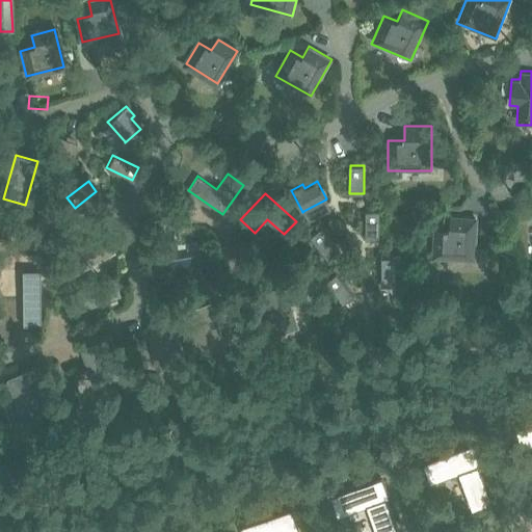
[(366,211),(366,239),(380,239),(380,211),(366,211)]
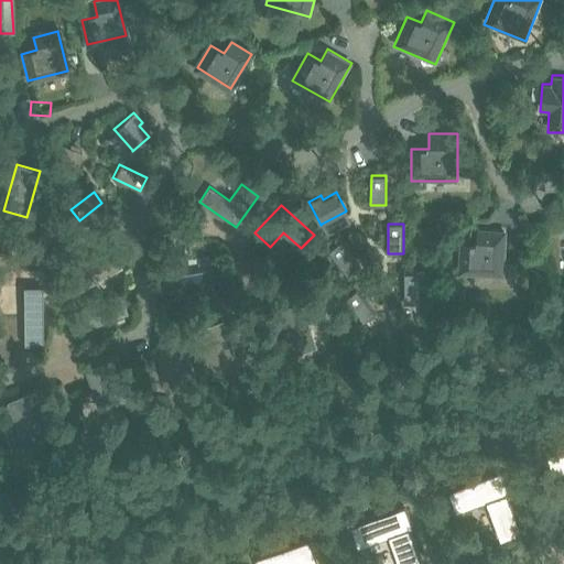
[(505,277),(507,229),(478,228),(478,243),(459,242),(457,274),(505,277)]
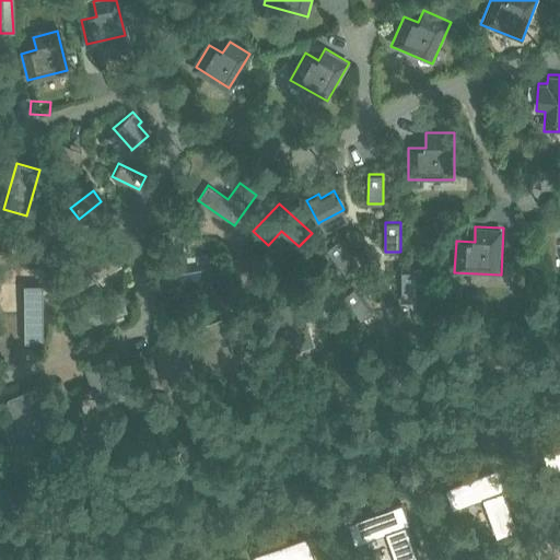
[(338,240),(327,248),(346,272),(357,264),(338,240)]
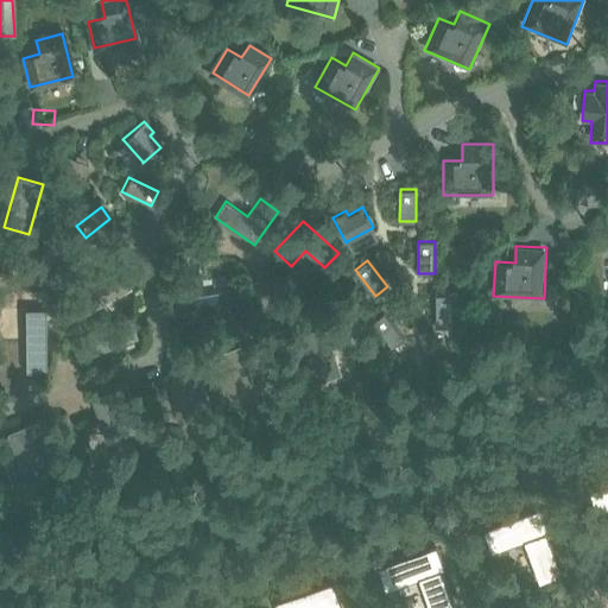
[(120,273),(68,303),(77,321),(131,291),(120,273)]
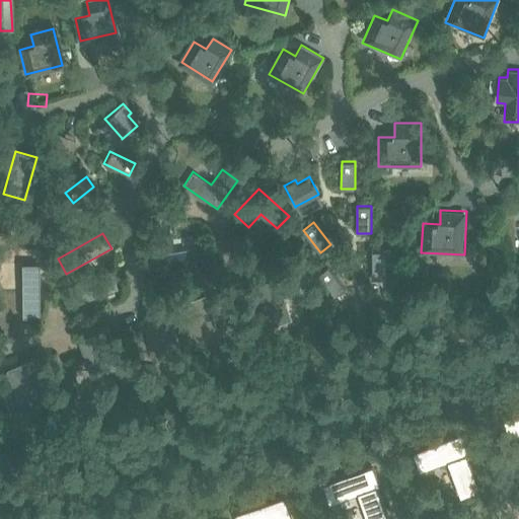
[(194,249),(148,257),(151,275),(197,267),(194,249)]
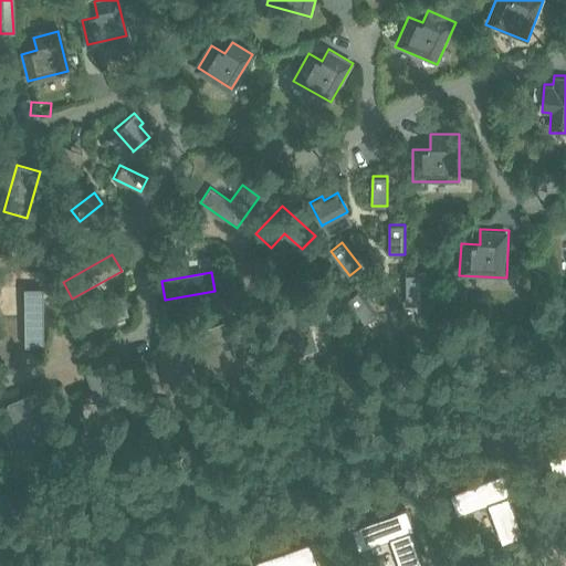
[(407,274),(406,304),(421,304),(421,274),(407,274)]
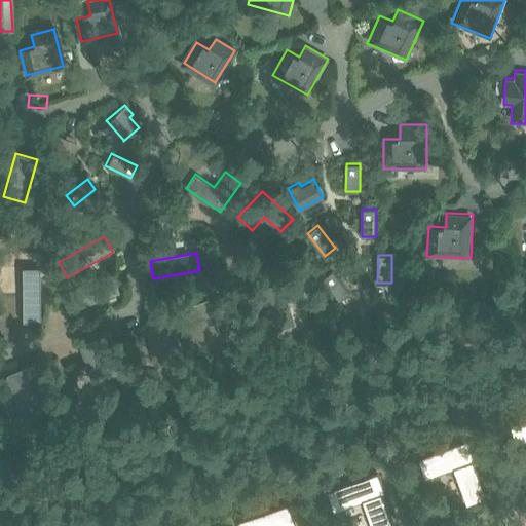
[(38,270),(22,270),(23,320),(38,320),(38,270)]
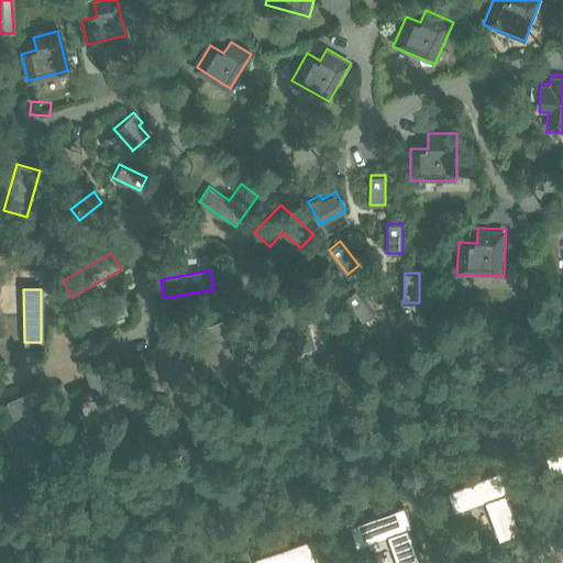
[(356,289),(345,299),(364,322),(375,313),(356,289)]
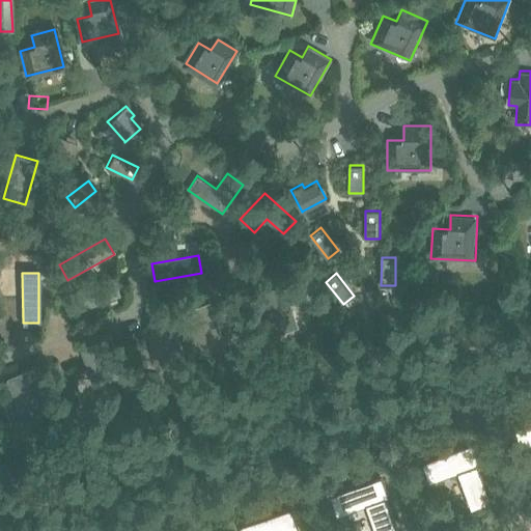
[(112,280),(63,299),(70,316),(118,298),(112,280)]
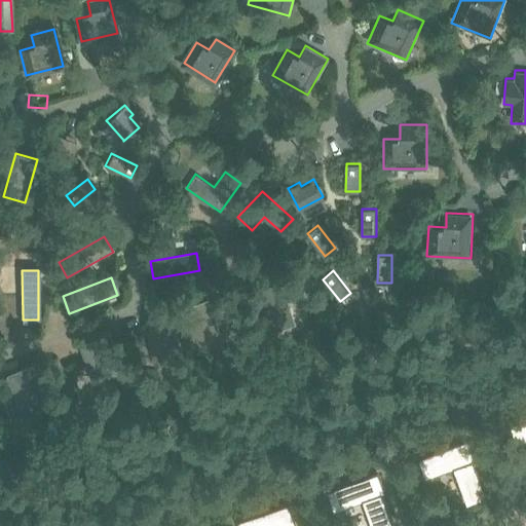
[(280,279),(254,289),(269,331),(295,322),(280,279)]
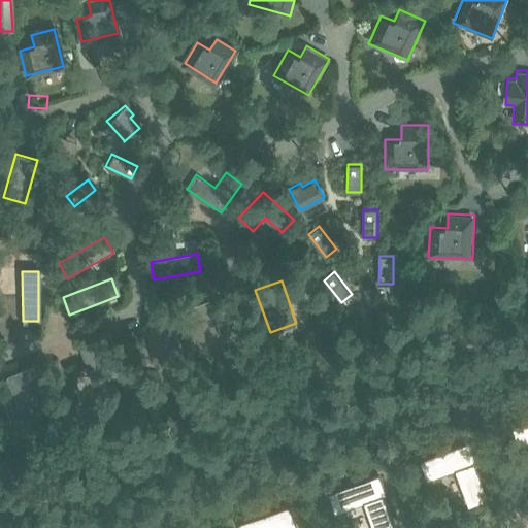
[(207,294),(180,303),(196,345),(222,336),(207,294)]
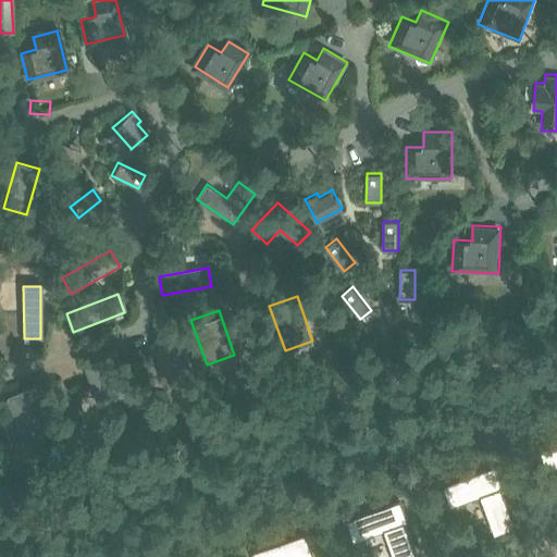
[(180,331),(151,341),(168,385),(195,375),(180,331)]
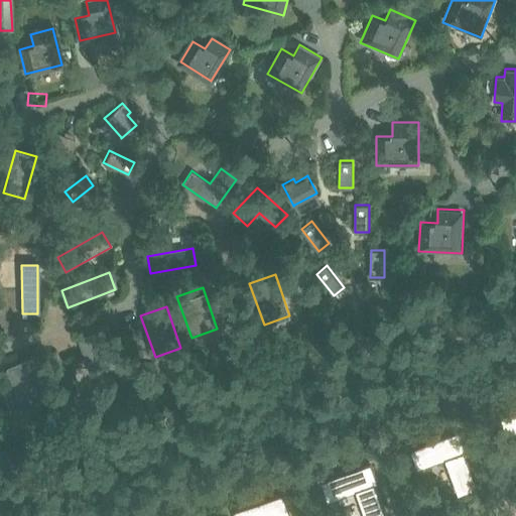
[(106,329),(80,338),(92,374),(118,365),(106,329)]
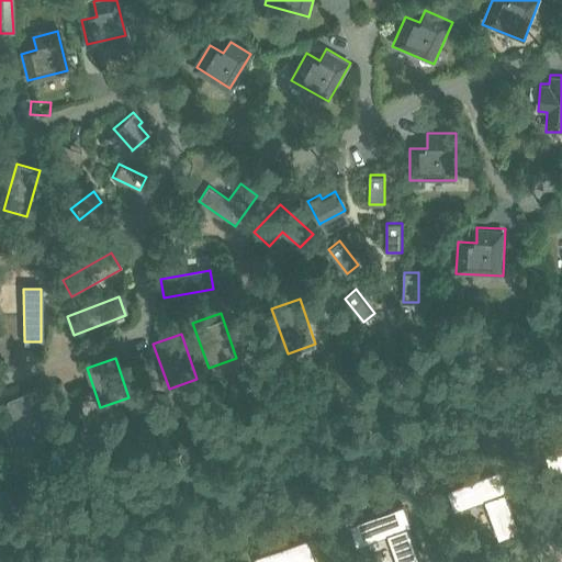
[(34,389),(7,400),(24,445),(52,434),(34,389)]
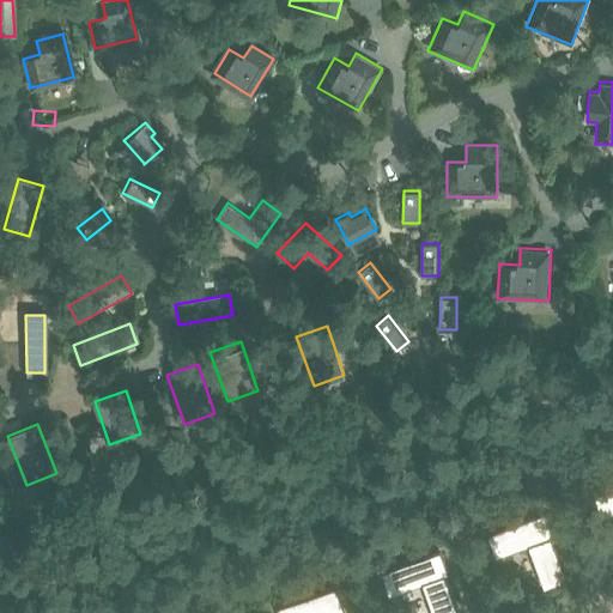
[(612,487),(594,496),(602,519),(612,514),(612,487)]
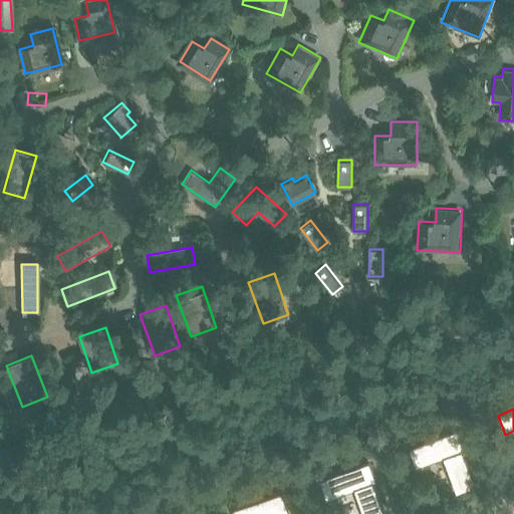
[(458,430),(409,449),(416,468),(443,458),(445,457),(458,491),(463,489),(464,489),(469,487),(475,485),(463,451),(466,450),(458,430)]
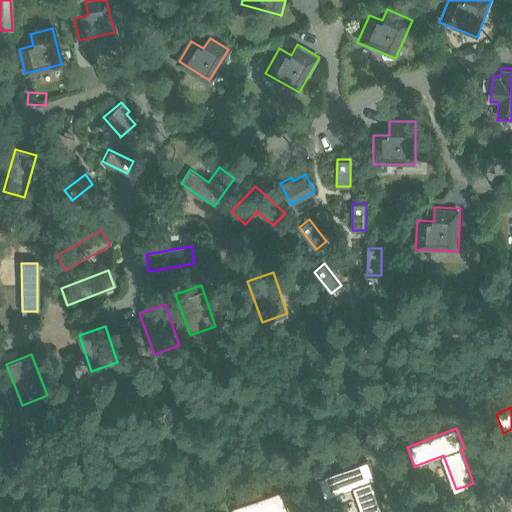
[(368,461),(318,479),(325,498),(353,488),(354,487),(363,511),(383,511),(372,481),(375,480),(368,461)]
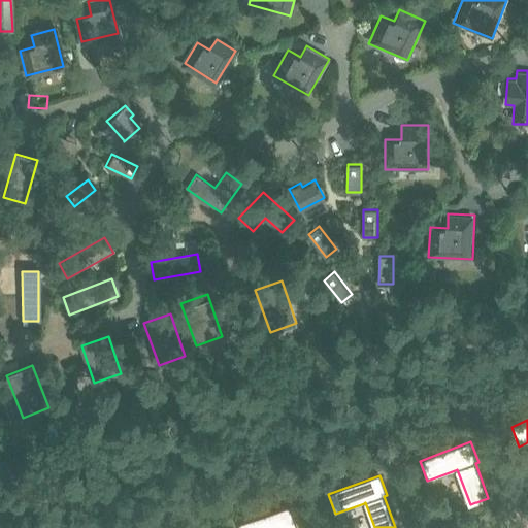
[(290,506),(238,525),(239,527),(294,527),(297,527),(290,506)]
